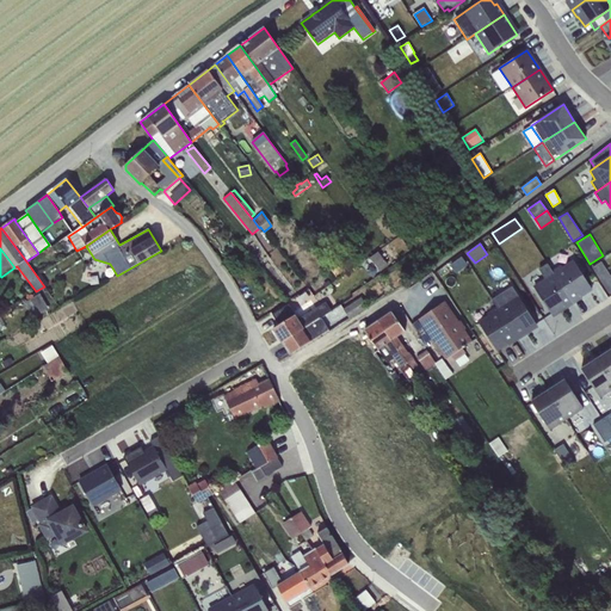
[(378,252),(370,258),(380,272),(388,265),(378,252)]
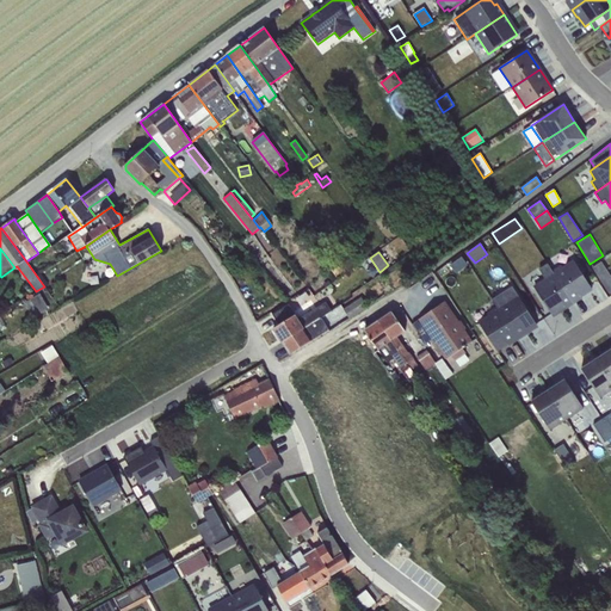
[(462,255),(450,265),(456,273),(468,265),(462,255)]
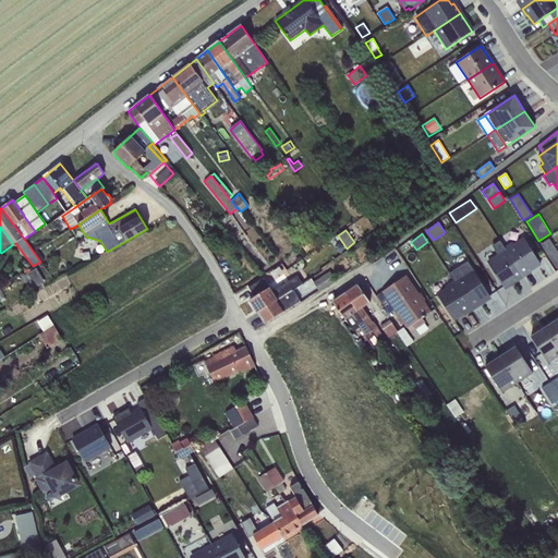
[(306,234),(298,241),(306,253),(315,246),(306,234)]
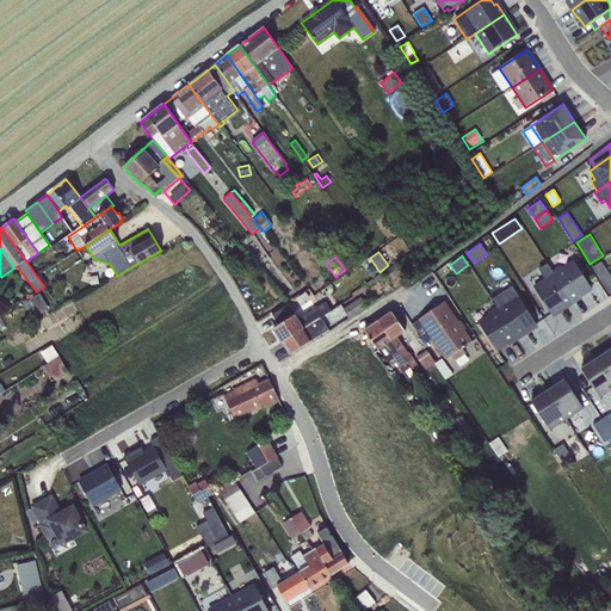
[(561,265),(551,271),(573,303),(581,297),(581,296),(592,289),(573,260),(562,267),(561,265)]
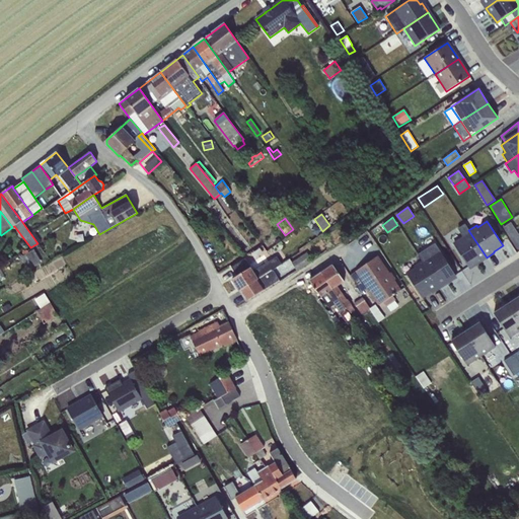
[(518,234),(511,222),(503,227),(518,249),(518,248),(518,234)]
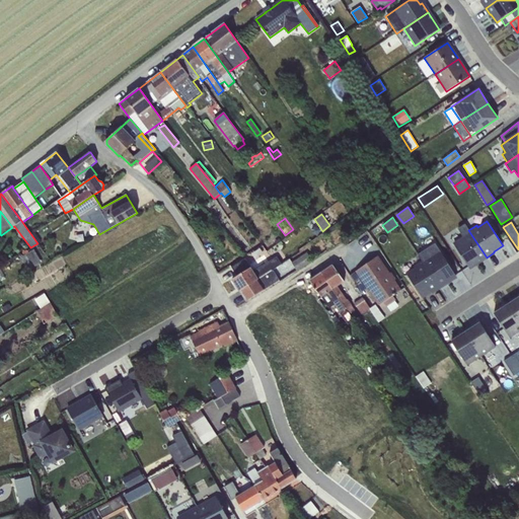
[(458,228),(462,235),(468,230),(465,224),(458,228)]
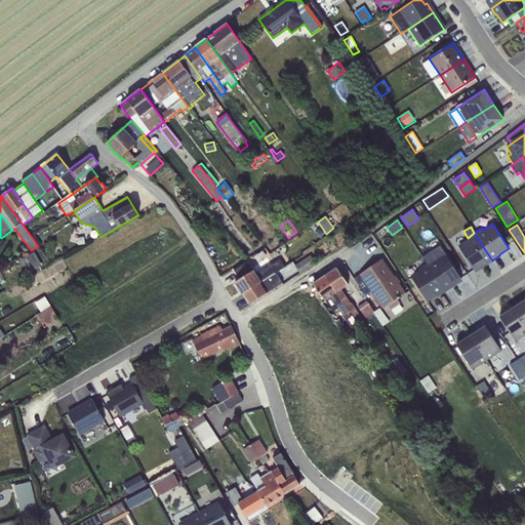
[(492,260),(474,233),(468,238),(469,239),(458,246),(474,271),(484,264),(484,265),(485,264),(486,265),(492,260)]
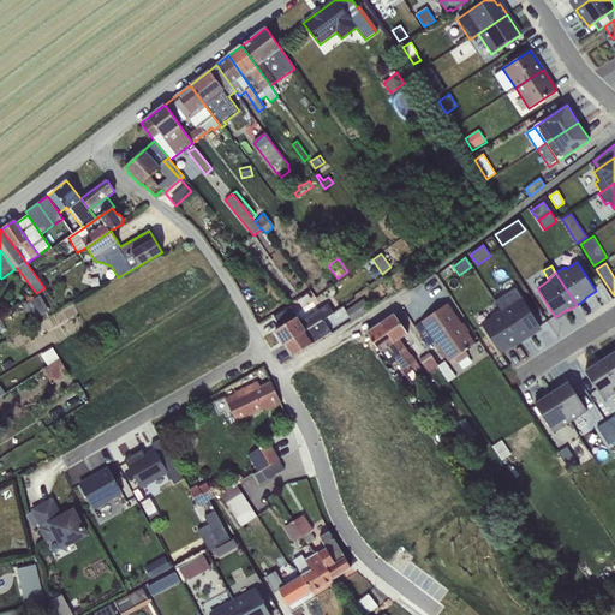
[(495,300),(500,309),(521,341),(530,335),(529,334),(541,327),(515,288),(495,300)]
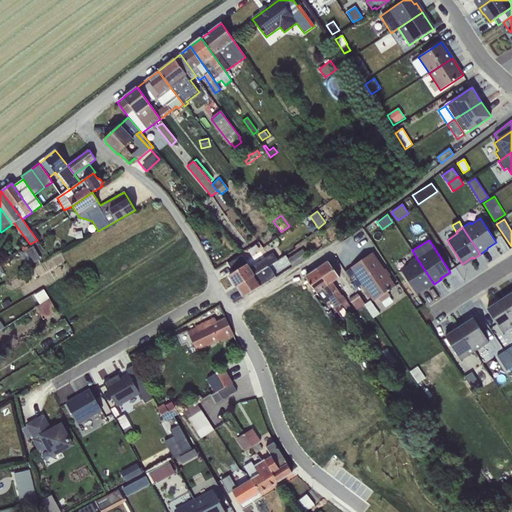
[(33,246),(20,254),(27,267),(41,259),(33,246)]
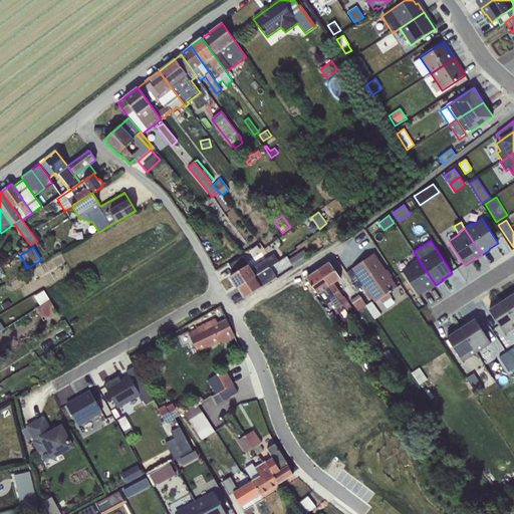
[(287,255),(286,256),(294,268),(309,258),(303,250),(289,259),(287,255)]
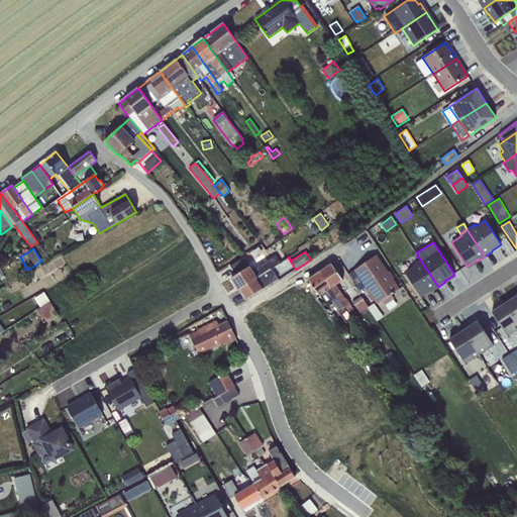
[(238,290),(271,269),(280,263),(276,255),(252,271),(249,267),(236,275),(231,279),(238,290)]
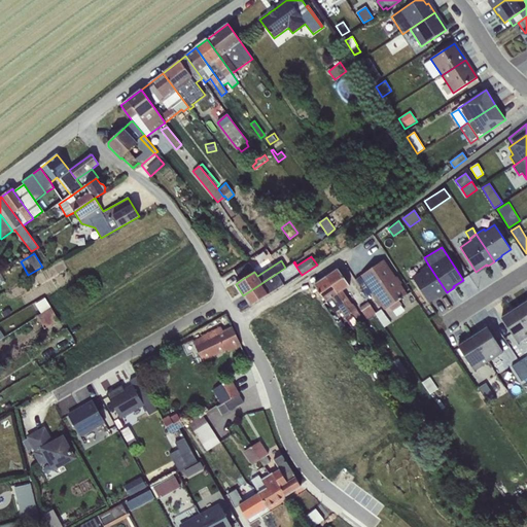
[(383,260),(355,279),(366,296),(373,293),(384,310),(389,307),(392,312),(401,305),(398,300),(407,294),(401,285),(402,284),(396,276),(394,278),(383,260)]
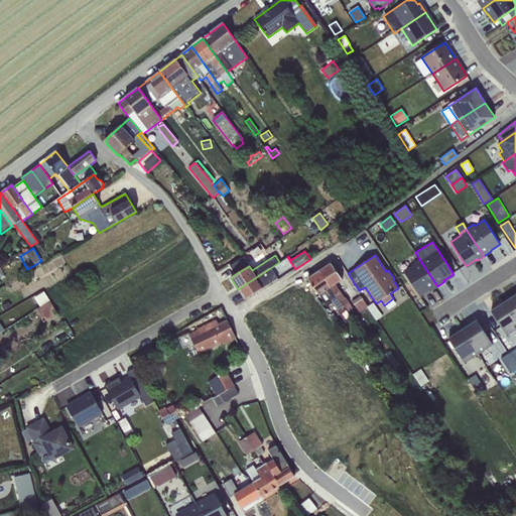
[(236,274),(249,266),(243,256),(230,265),(236,274)]
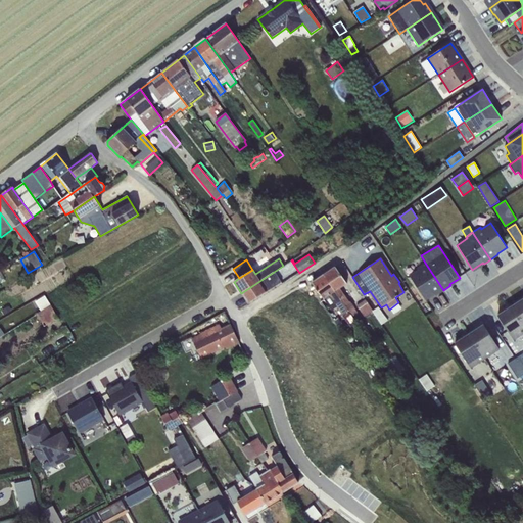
[(443,290),(425,263),(418,268),(419,270),(410,276),(425,300),(434,294),(435,295),(443,290)]
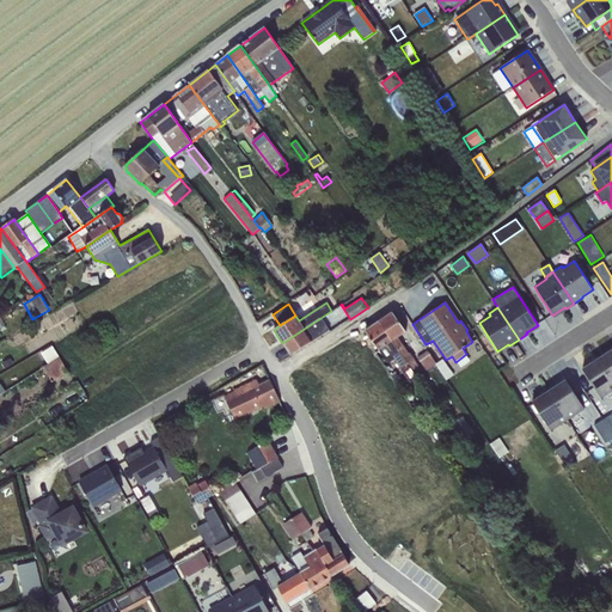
[(392,312),(379,322),(412,372),(418,367),(398,337),(405,332),(392,312)]
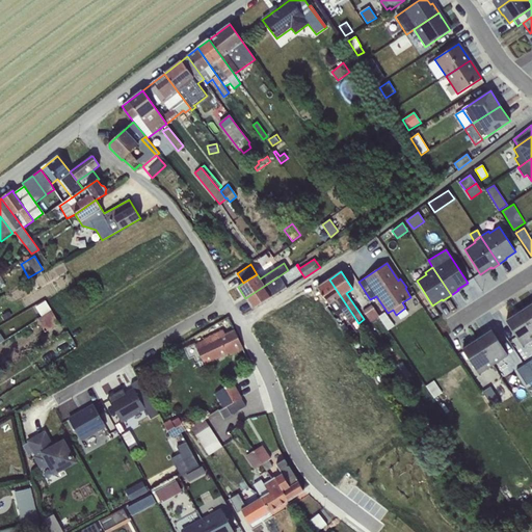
[(278,276),(245,298),(253,309),(286,287),(278,276)]
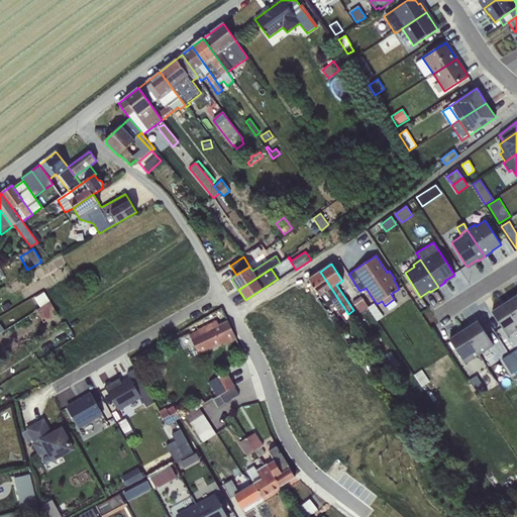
[(348,314),(320,272),(308,280),(320,296),(325,293),(332,304),(346,323),(351,320),(348,314)]
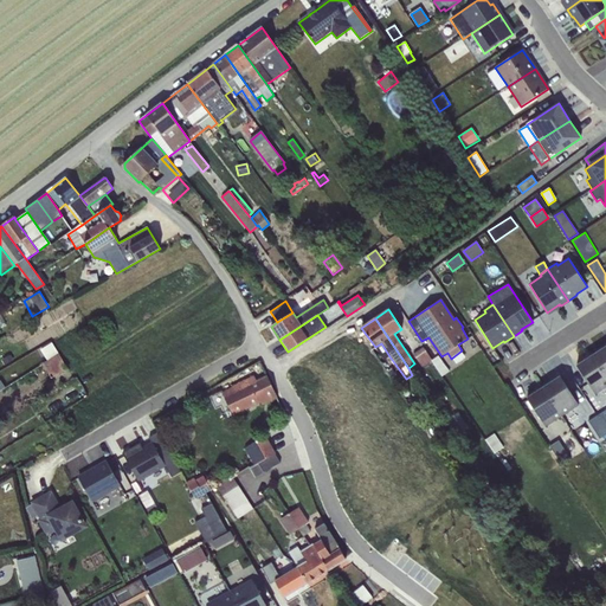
[(40,349),(47,361),(58,354),(51,342),(40,349)]
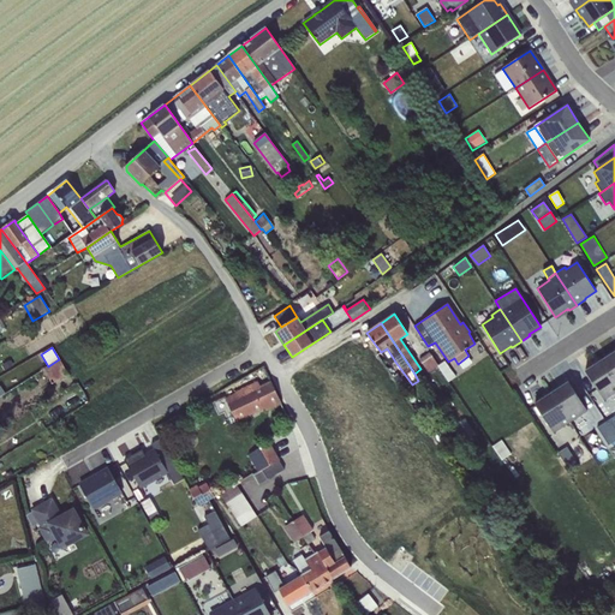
[(387,348),(381,352),(390,365),(395,362),(387,348)]
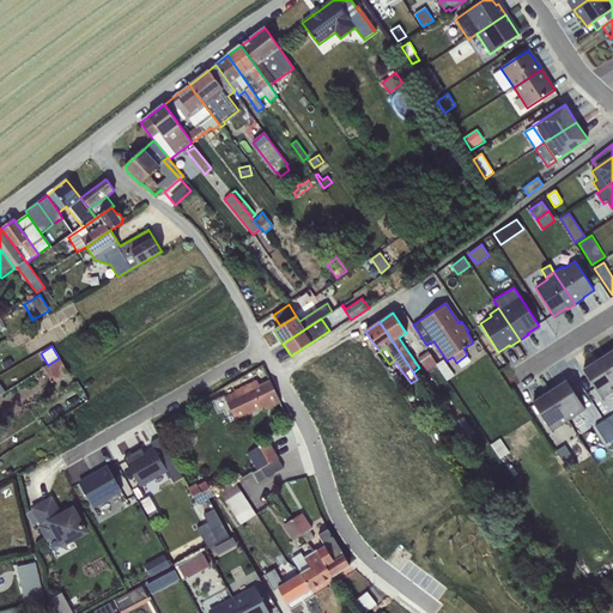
[(612,350),(600,359),(612,378),(612,350)]
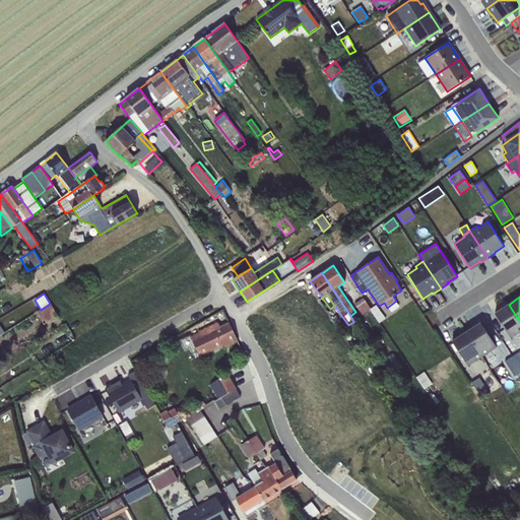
[(363,298),(354,304),(362,315),(370,309),(363,298)]
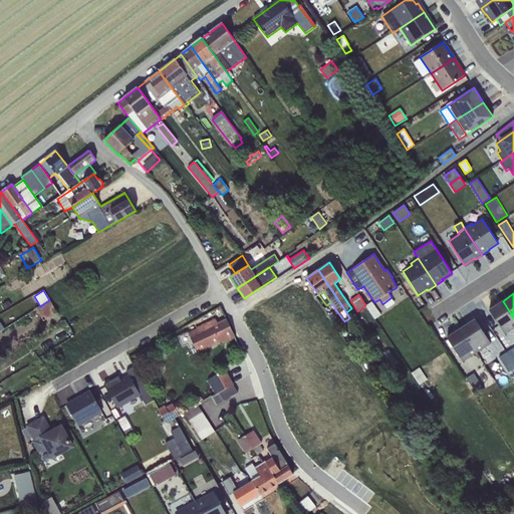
[(40,306),(36,308),(43,320),(56,312),(49,300),(40,306)]
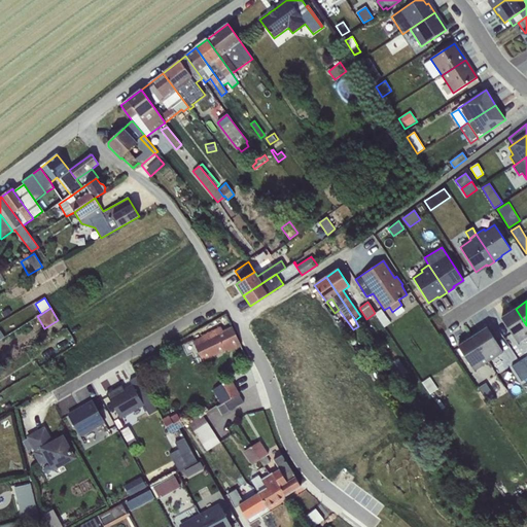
[(381,309),(375,313),(385,327),(391,322),(381,309)]
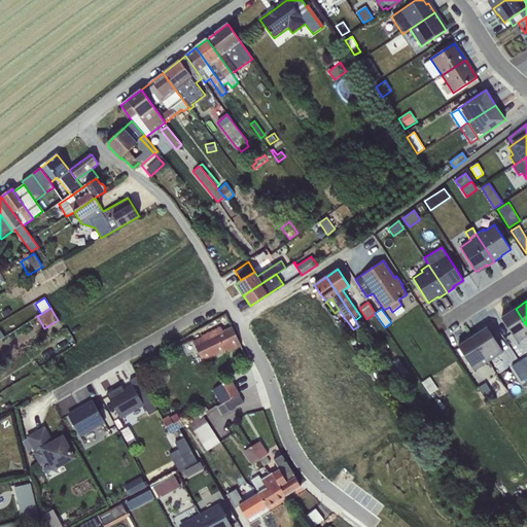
[(526,337),(526,325),(516,309),(501,318),(518,344),(526,337)]
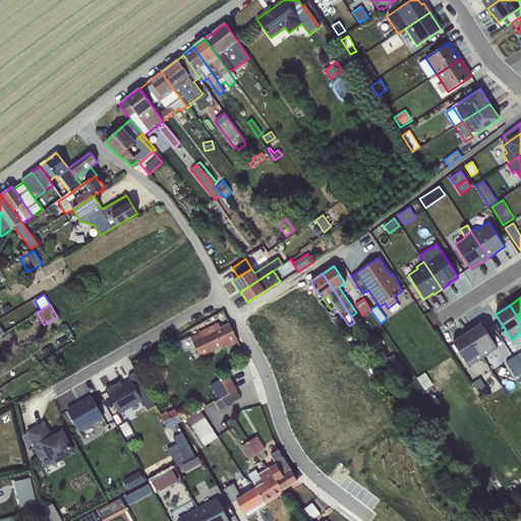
[(224,346),(237,339),(229,324),(211,333),(208,328),(190,338),(199,357),(224,346)]
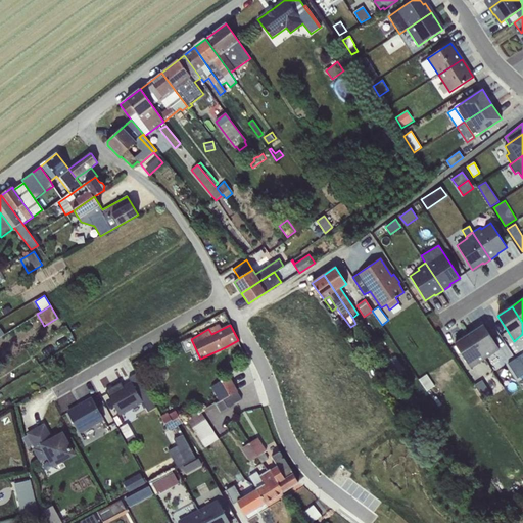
[(483,325),(469,334),(485,360),(500,350),(483,325)]
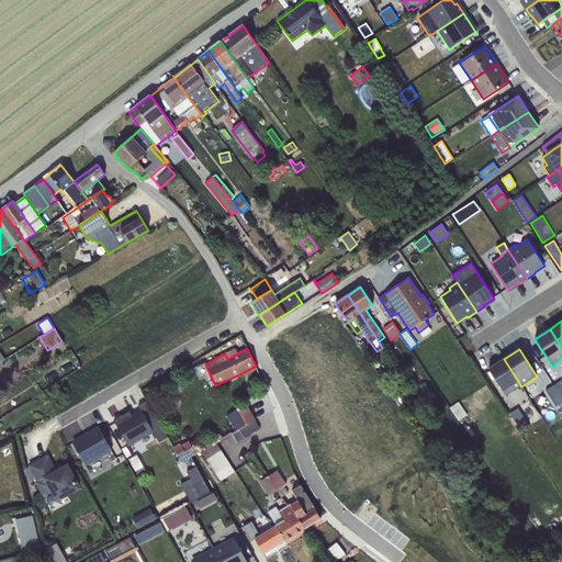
[(521,386),(504,359),(489,369),(506,396),(521,386)]
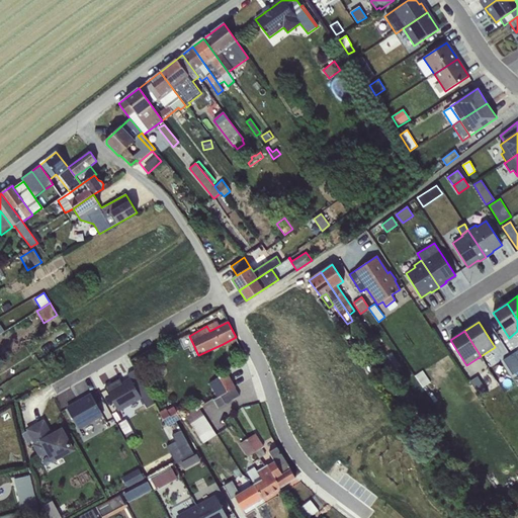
[(236,337),(223,344),(224,346),(237,340),(236,337)]
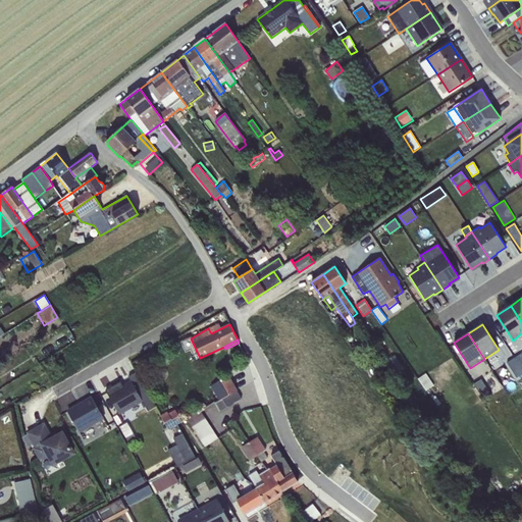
[(394,355),(386,361),(395,373),(403,368),(394,355)]
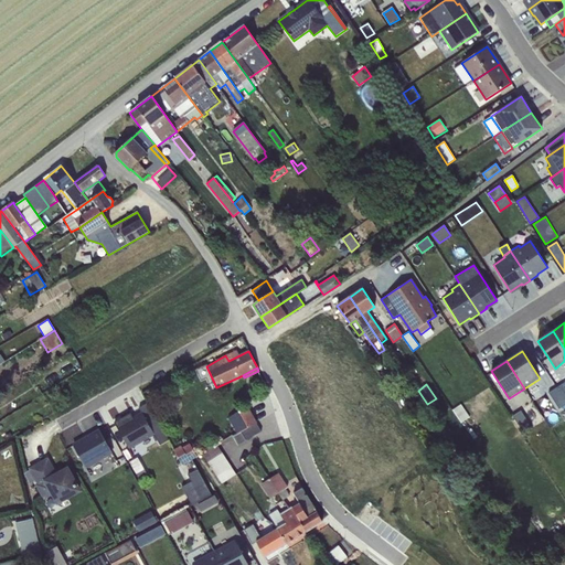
[(564,405),(564,400),(556,387),(548,393),(560,409),(564,405)]
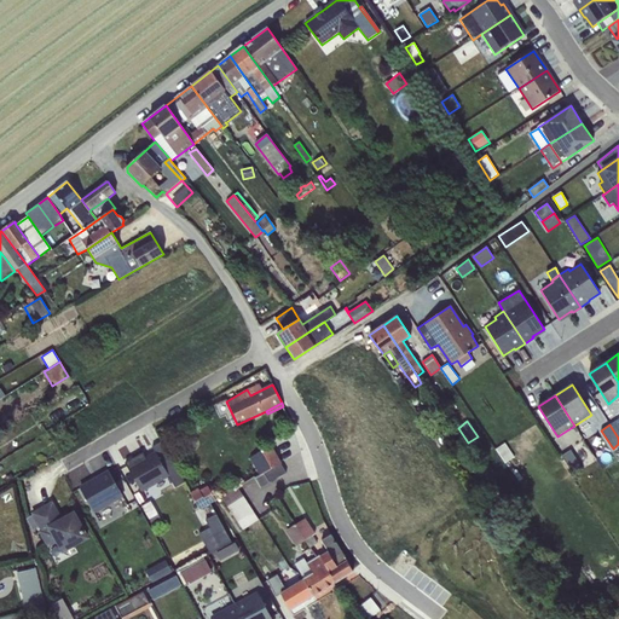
[(446,433),(443,435),(447,444),(458,438),(453,432),(447,435),(446,433)]
